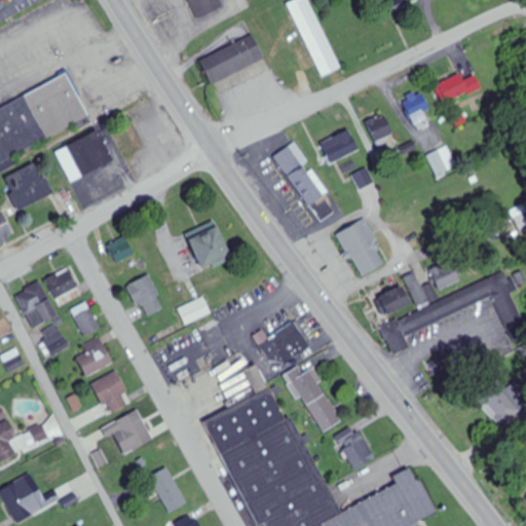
[(189,0),(199,19),(226,4),(223,0),(189,0)]
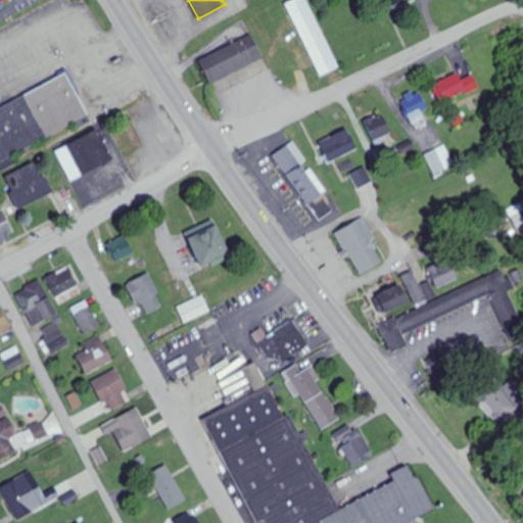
[(293,0),(285,4),(321,76),(341,65),(308,0),(293,0)]
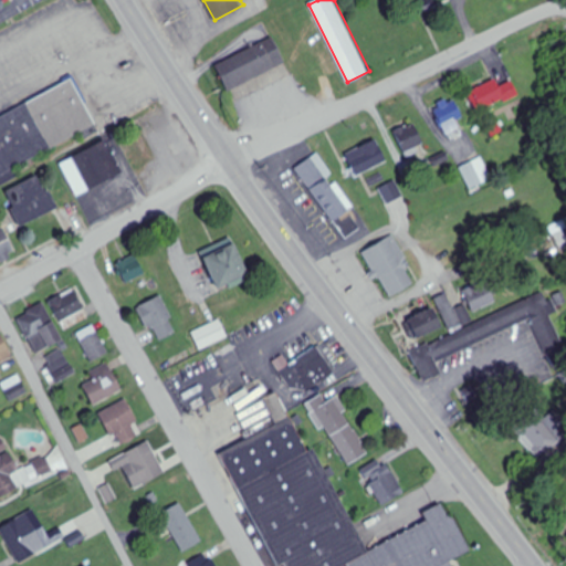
[(408,0),(415,14),(441,3),(440,0),(408,0)]
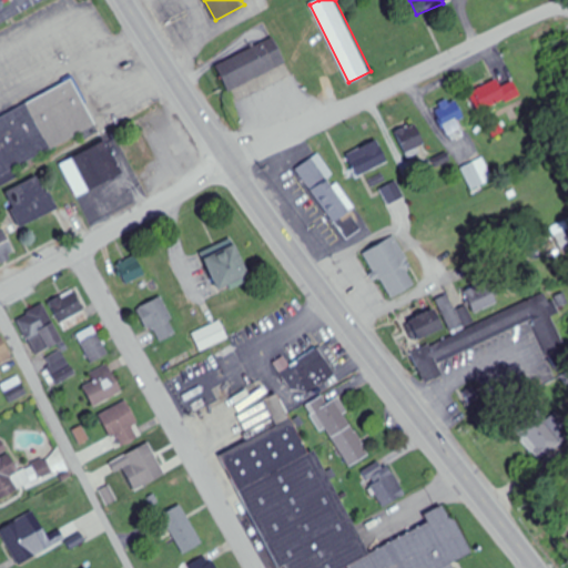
[(217,64),(230,89),(288,60),(276,36),(217,64)]
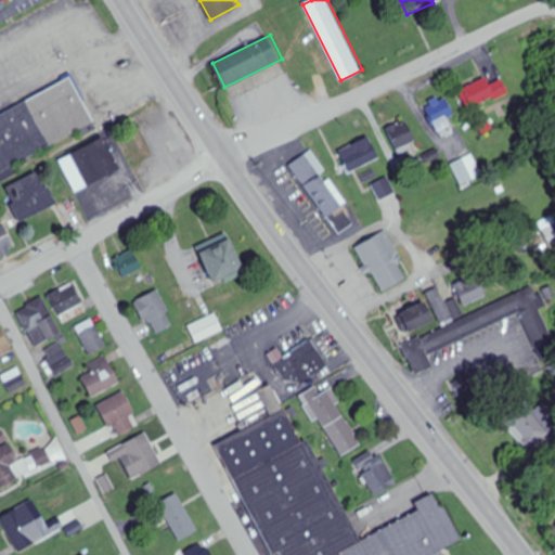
[(508,91),(498,73),(460,93),(470,113),(508,91)]
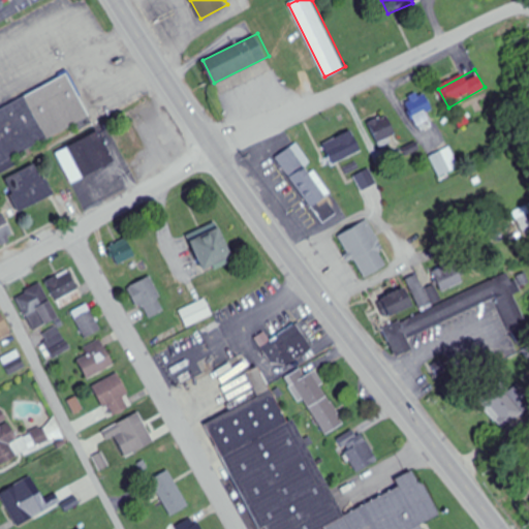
[(0,109),(0,173),(17,164),(12,156),(90,116),(67,73),(0,109)]
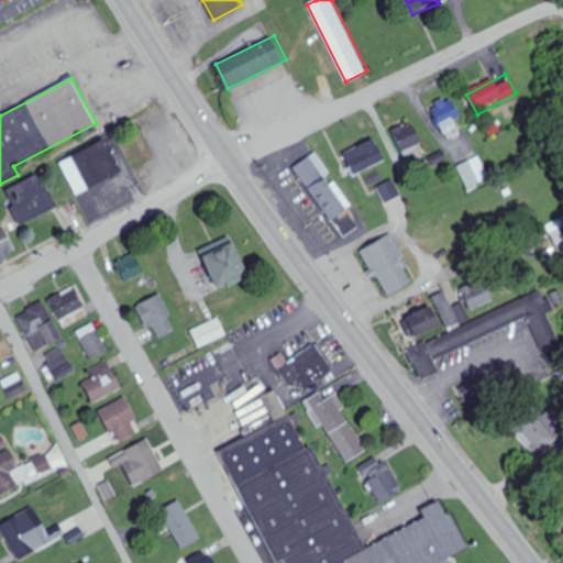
[(440,134),(462,130),(456,100),(434,105),(440,134)]
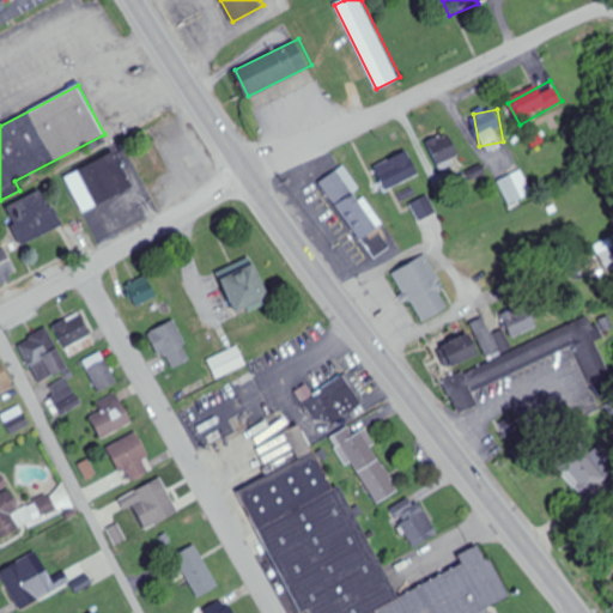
[(429,145),(441,171),(461,163),(450,137),(429,145)]
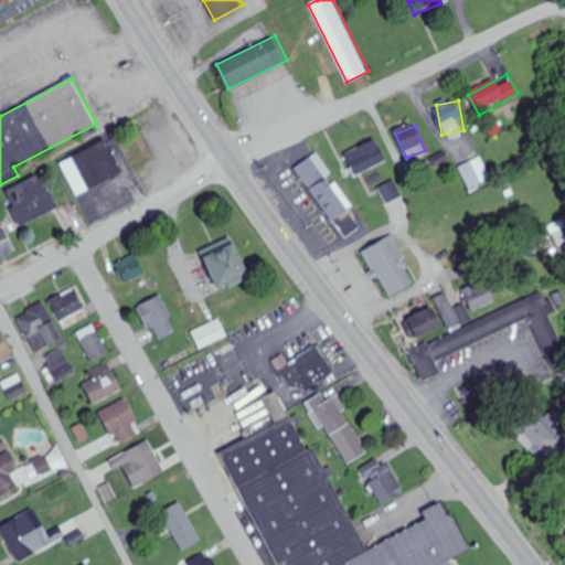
[(63,162),(93,221),(132,201),(128,190),(141,183),(121,142),(110,148),(107,140),(63,162)]
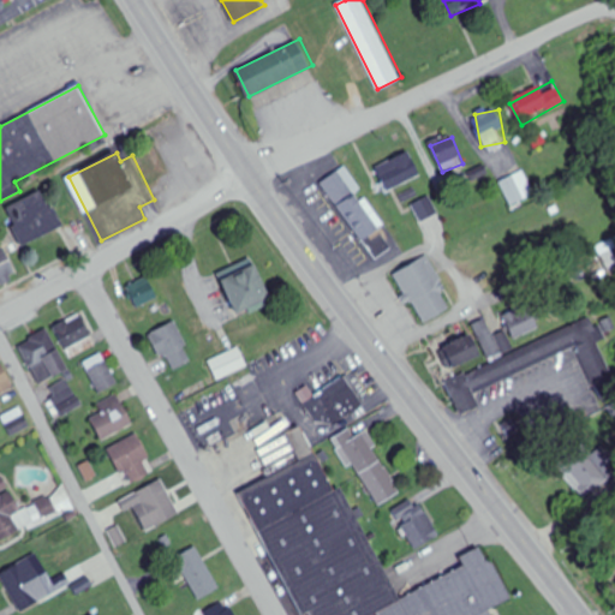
[(389,193),(422,175),(408,153),(376,169),(389,193)]
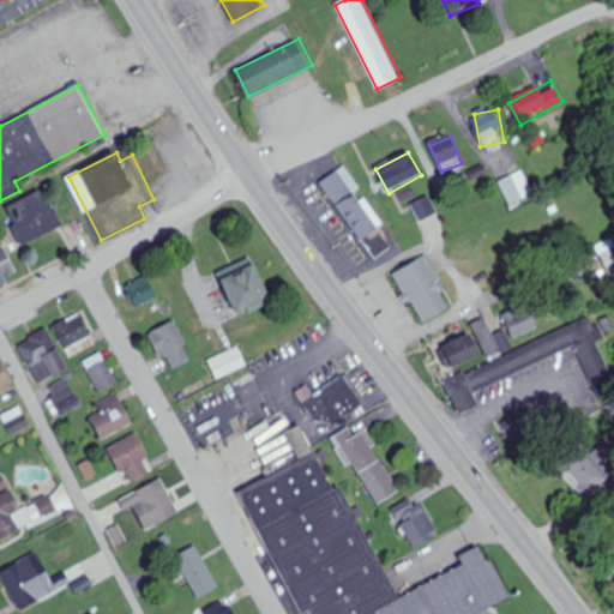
[(321,184),(378,259),(391,250),(379,233),(387,227),(344,167),(321,184)]
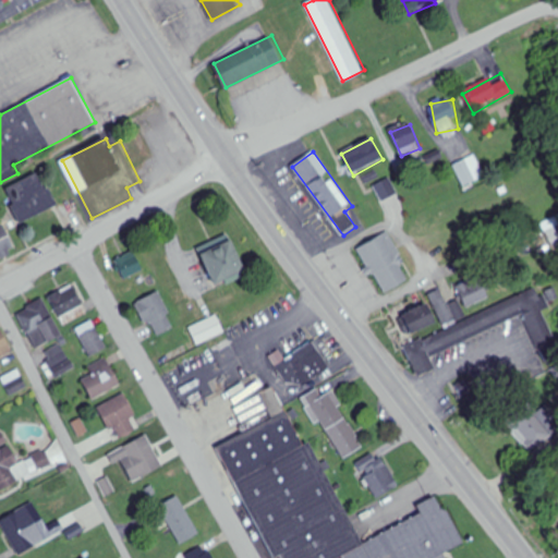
[(453,166),(464,187),(486,178),(475,156),(453,166)]
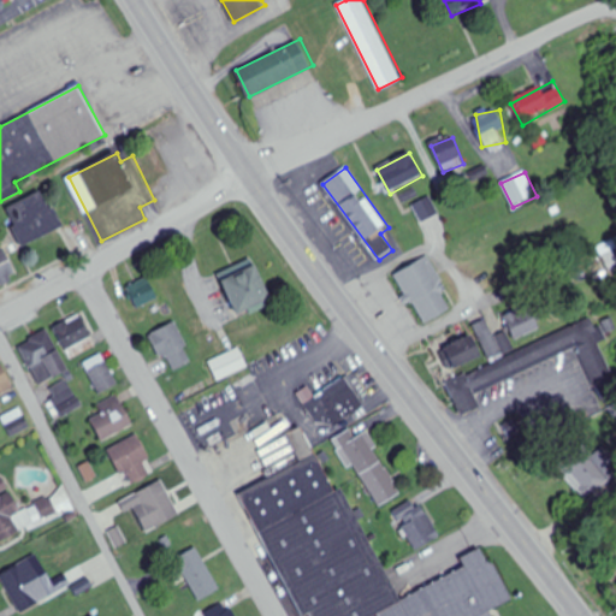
[(23,248),(64,230),(47,191),(6,209),(23,248)]
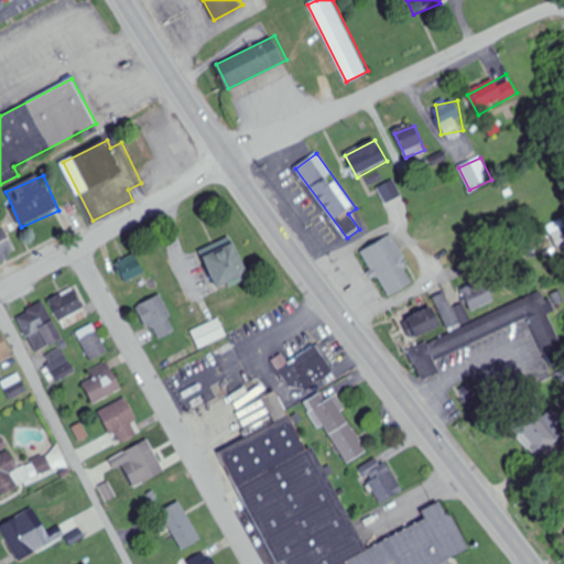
[(402,196),(393,181),(378,190),(387,205),(402,196)]
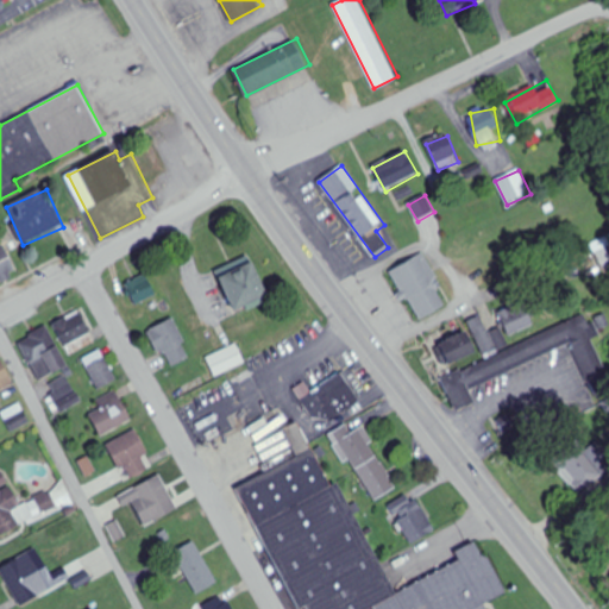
[(0,245),(0,282),(18,272),(2,245),(0,245)]
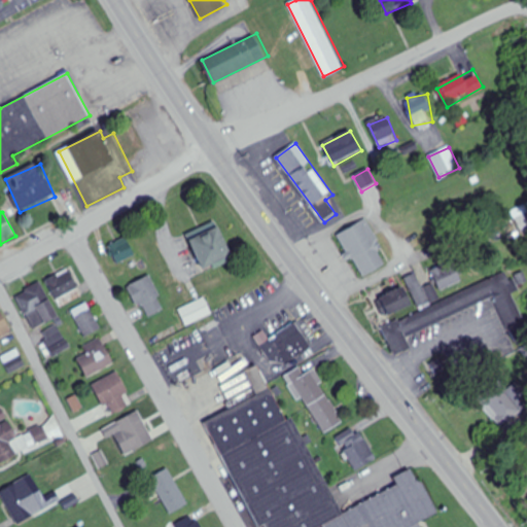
[(526,233),(526,213),(515,219),(522,236),(526,233)]
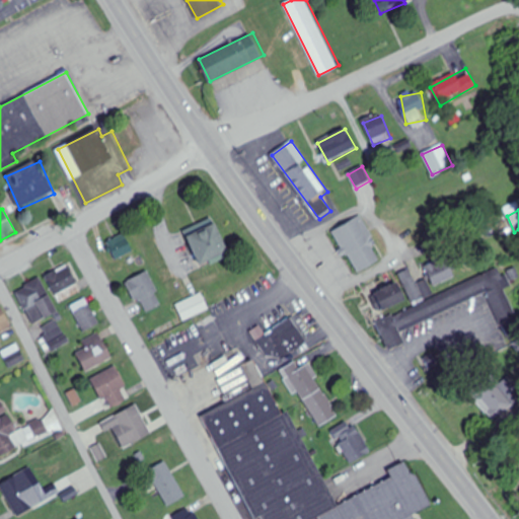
[(332,231),(342,246),(339,248),(343,256),(349,252),(361,274),(387,257),(361,214),(332,231)]
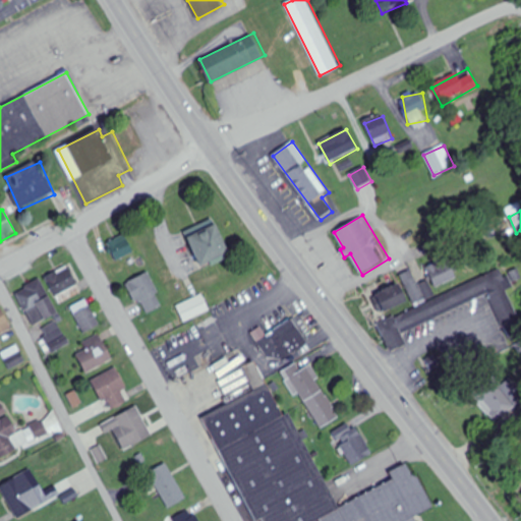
[(184,231),(203,266),(231,249),(213,216),(184,231)]
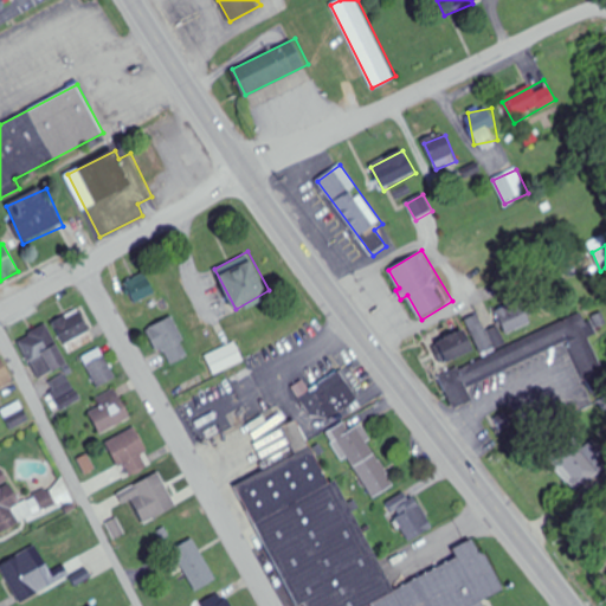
[(126,283),(136,304),(156,295),(146,274),(126,283)]
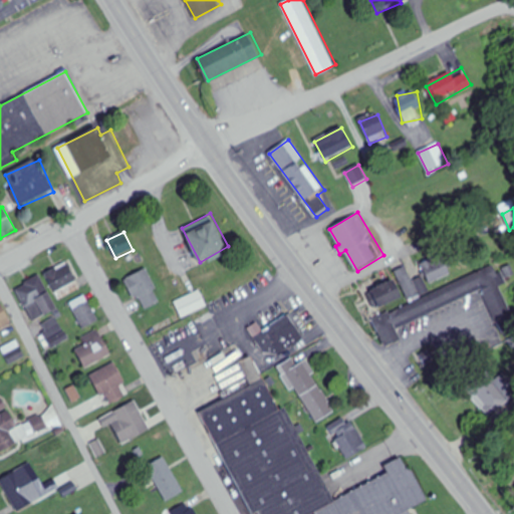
[(452,275),(444,258),(423,268),(431,285),(452,275)]
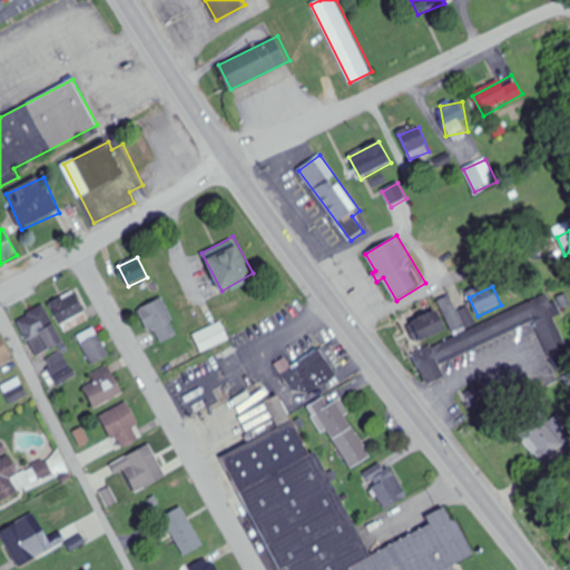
[(65,333),(89,321),(75,291),(50,303),(65,333)]
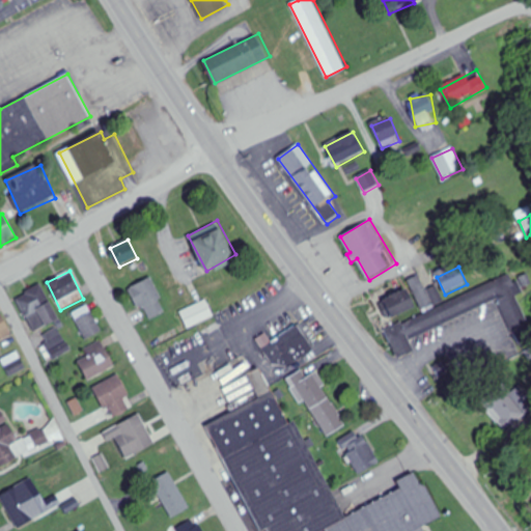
[(388,331),(400,358),(417,351),(412,339),(496,300),(508,327),(527,318),(506,275),(388,331)]
